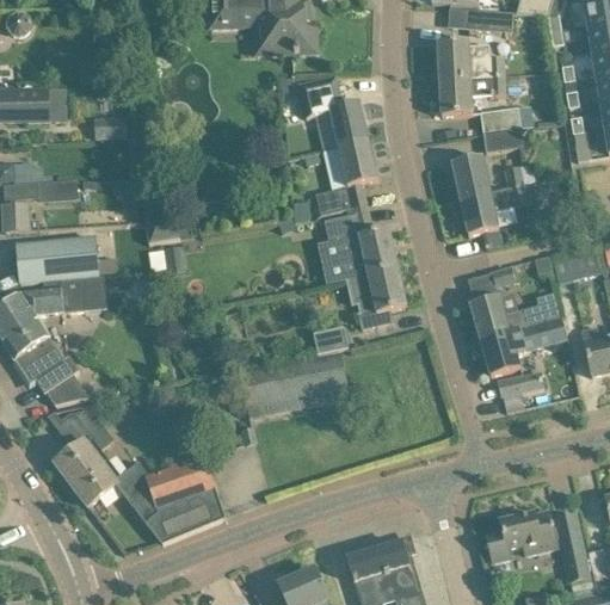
[(300,0),(205,0),(208,29),(242,28),(242,25),(256,25),(257,54),(316,51),(315,28),(303,28),(302,0),(300,0)]
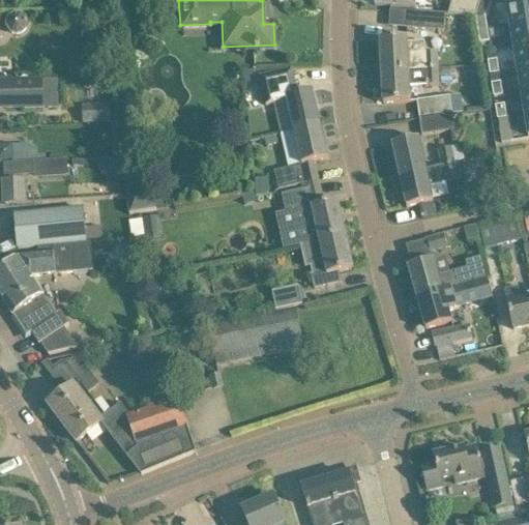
[(449,0),(447,11),(461,12),(465,0),(449,0)]
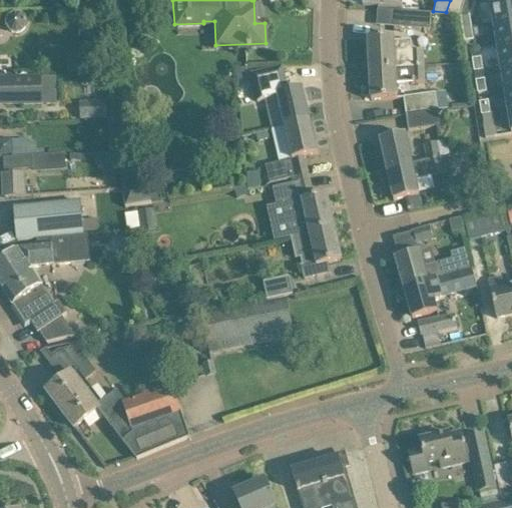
[(450,0),(446,12),(460,14),(463,0),(450,0)]
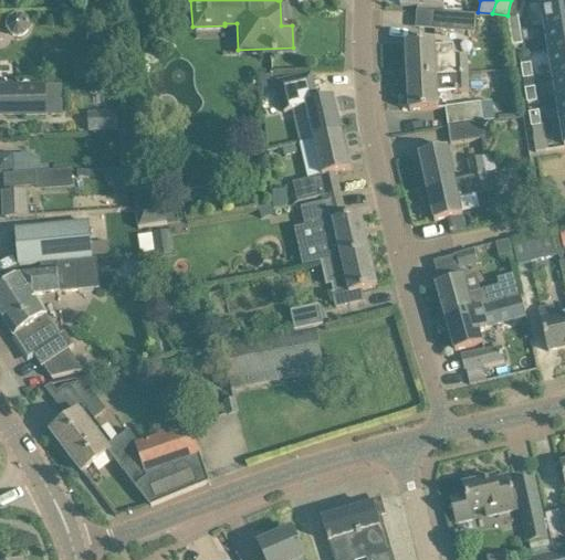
[(564,18),(564,0),(539,0),(543,22),(564,18)]
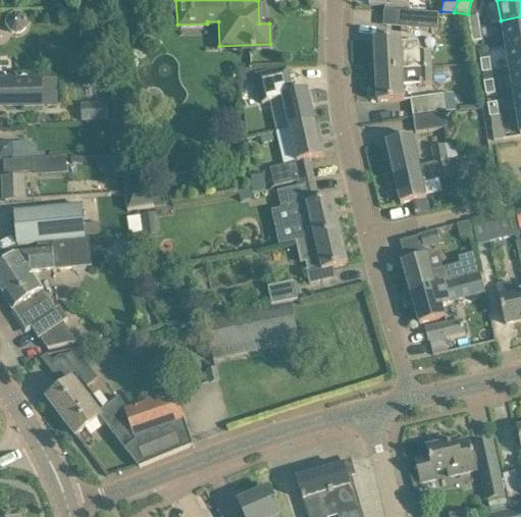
[(438,10),(406,8),(404,26),(437,28),(438,10)]
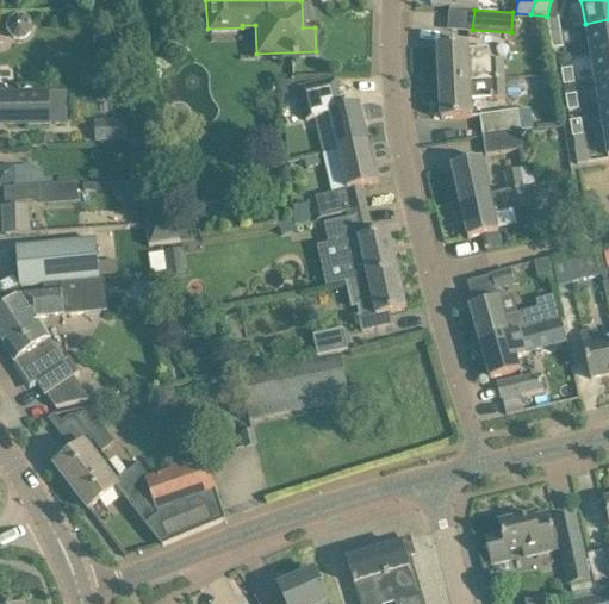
[(557,13),(547,16),(550,30),(559,29),(557,13)]
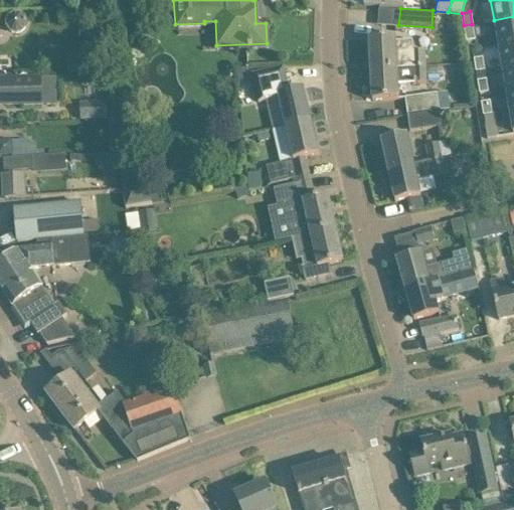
[(513,16),(494,20),(498,42),(513,39),(513,16)]
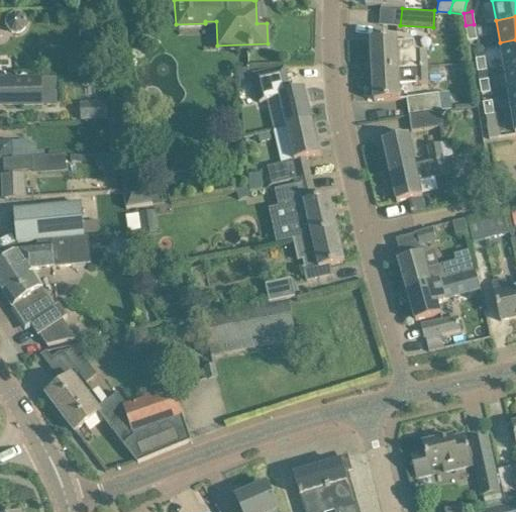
[(474,24),(466,25),(468,38),(477,37),(474,24)]
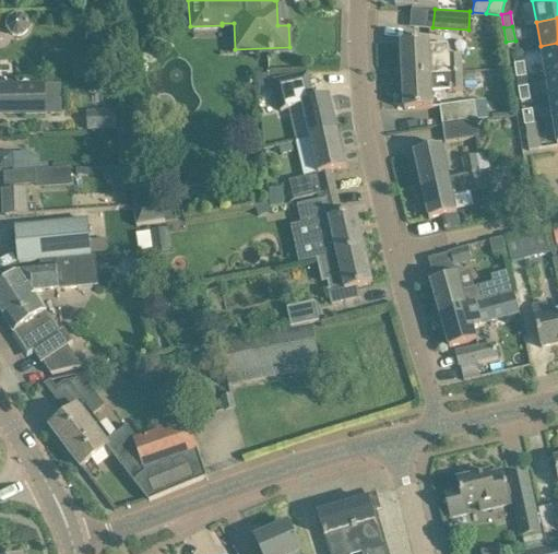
[(448,52),(447,42),(428,43),(428,36),(422,37),(400,38),(402,73),(434,71),(462,69),(461,54),(461,52),(448,52)]
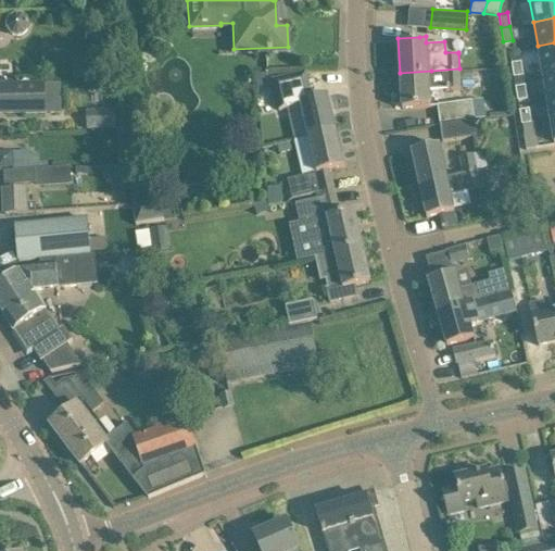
[(554,66),(554,42),(538,46),(541,70),(554,66)]
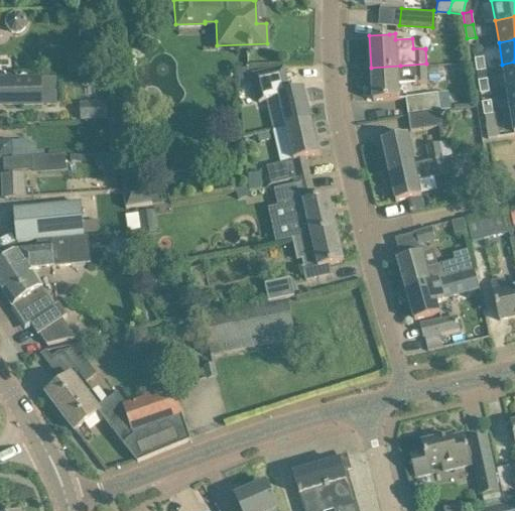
[(475,56),(476,69),(485,68),(483,55),(475,56)]
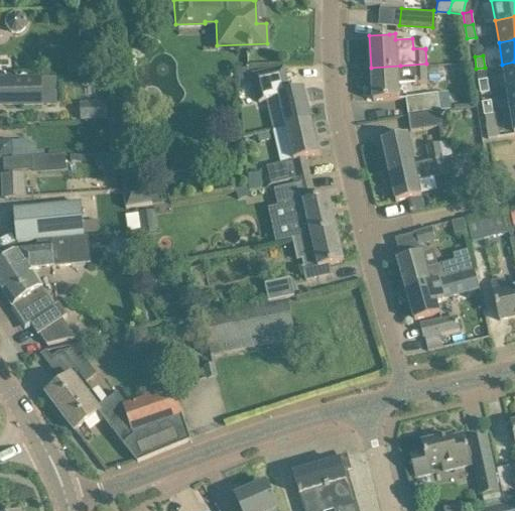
[(514,61),(502,65),(506,87),(514,85),(514,61)]
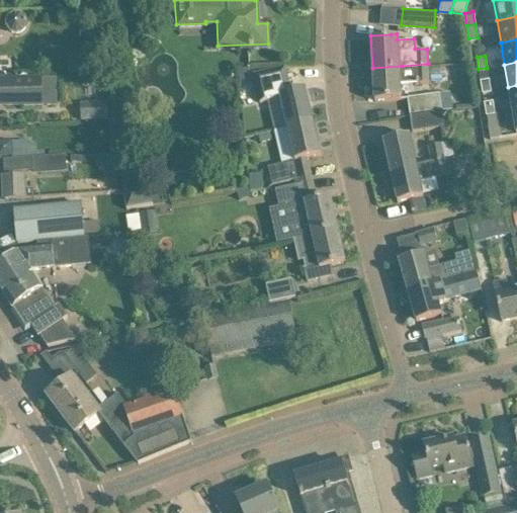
[(436,64),(372,68),(374,98),(400,97),(400,93),(400,82),(416,81),(429,81),(428,79),(437,79),(436,64)]
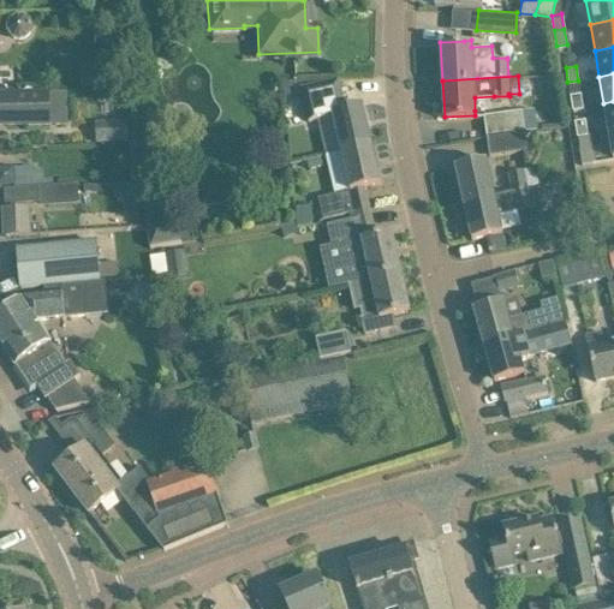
[(344,106),(337,77),(299,85),(308,118),(317,117),(325,150),(340,147),(340,148),(370,142),(362,101),(344,106)]
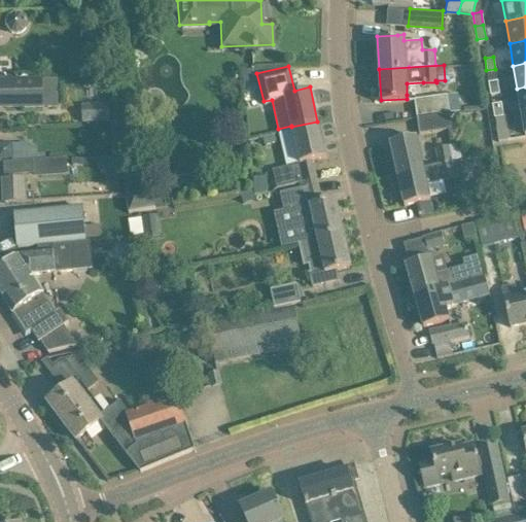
[(41,76),(0,76),(0,105),(41,106),(41,105),(57,105),(57,76),(41,76)]
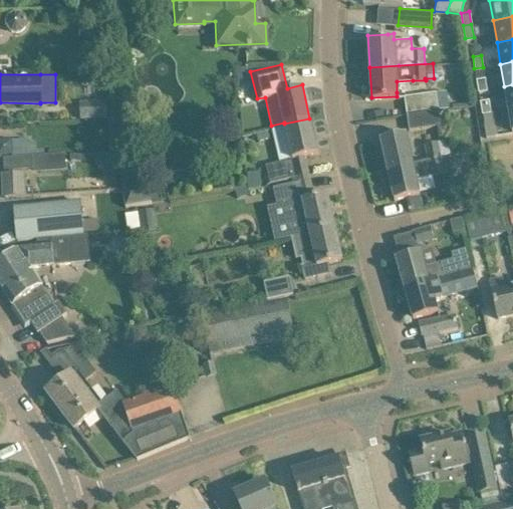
[(476,77),(478,90),(487,88),(485,76),(476,77)]
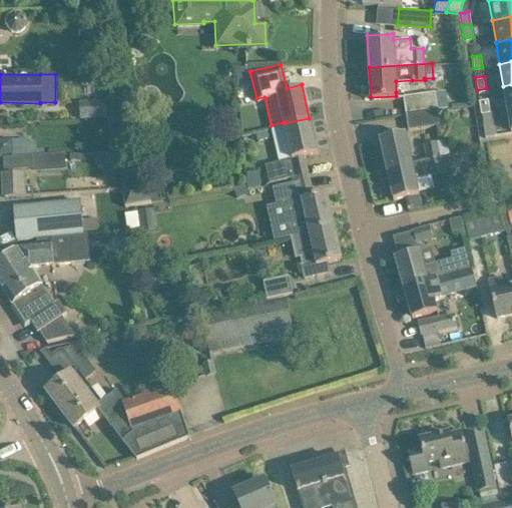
[(511,84),(503,86),(507,108),(511,107),(511,84)]
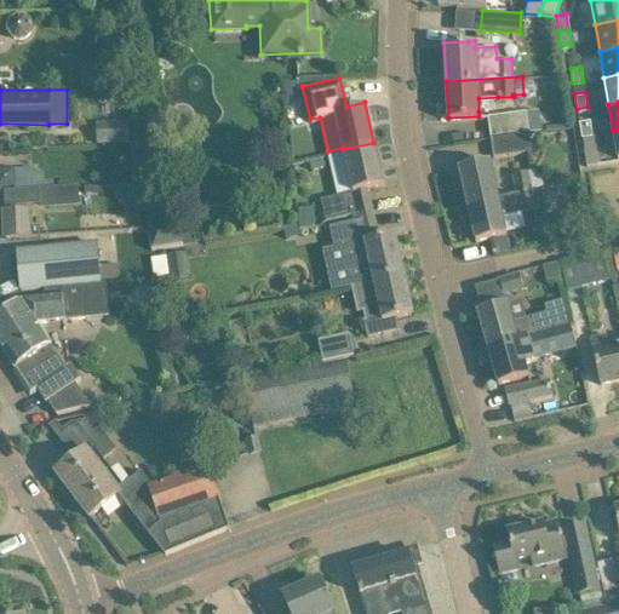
[(537,108),(525,109),(528,130),(539,127),(537,108)]
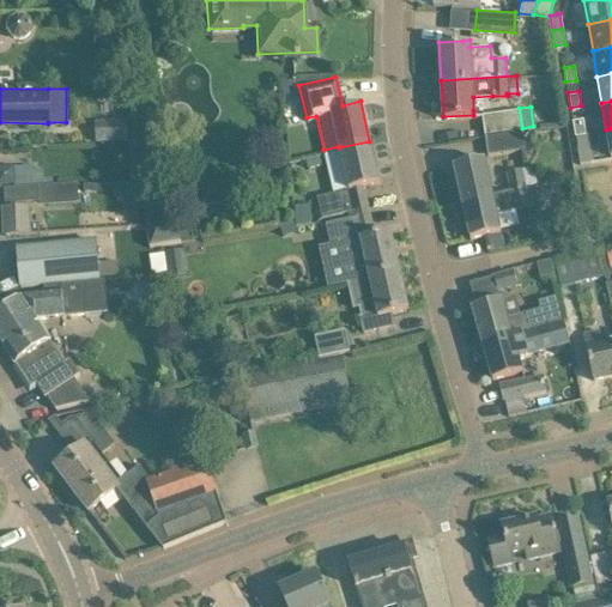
[(484,135),(522,131),(522,128),(519,108),(482,114),(484,135)]
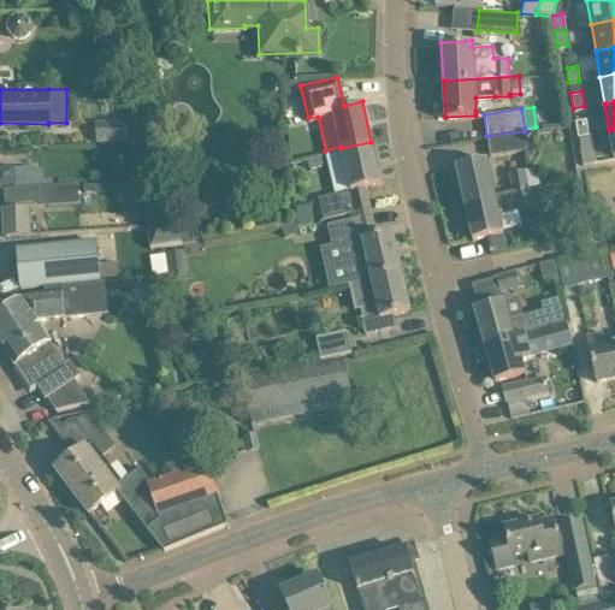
[(587,132),(585,117),(574,119),(577,135),(587,132)]
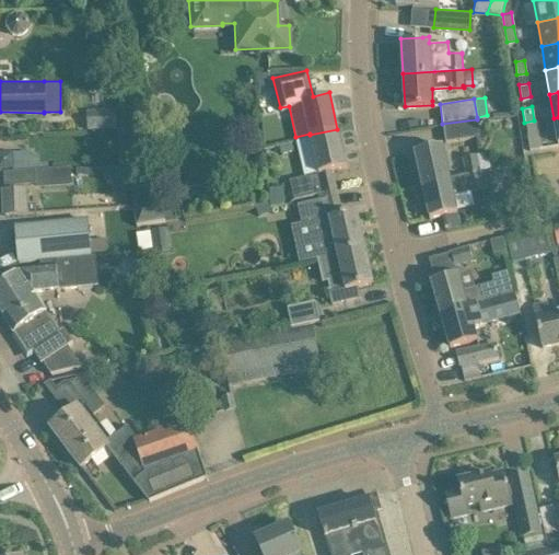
[(107,126),(106,110),(85,111),(85,127),(107,126)]
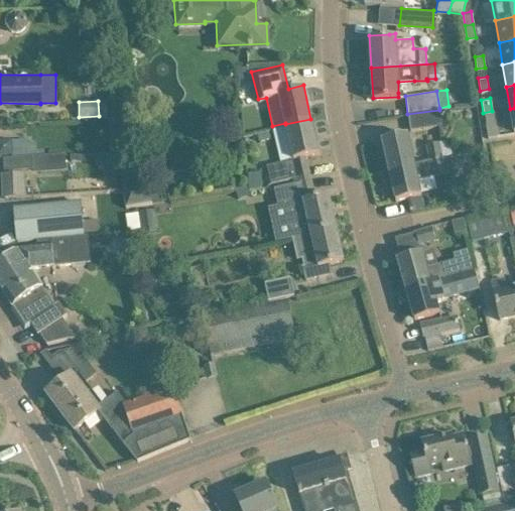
[(410,129),(441,125),(439,110),(407,114),(410,129)]
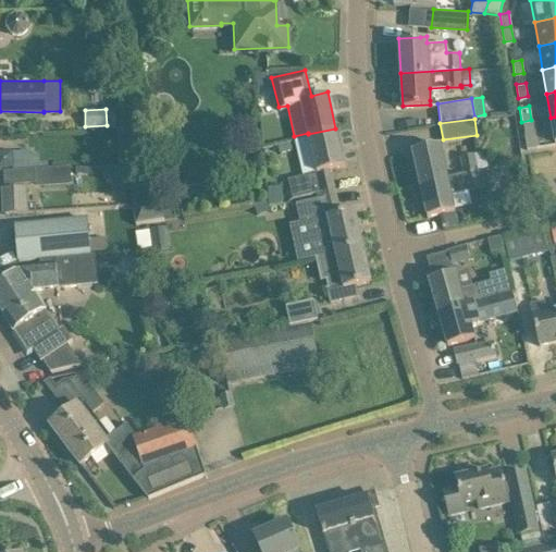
[(334,189),(334,186),(329,167),(344,163),(335,129),(308,134),(316,169),(287,175),(292,195),(321,187),(321,193),(334,189)]
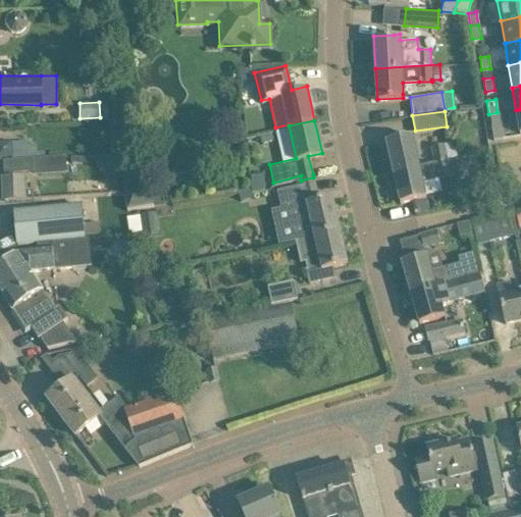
[(490,124),(492,138),(502,136),(500,122),(490,124)]
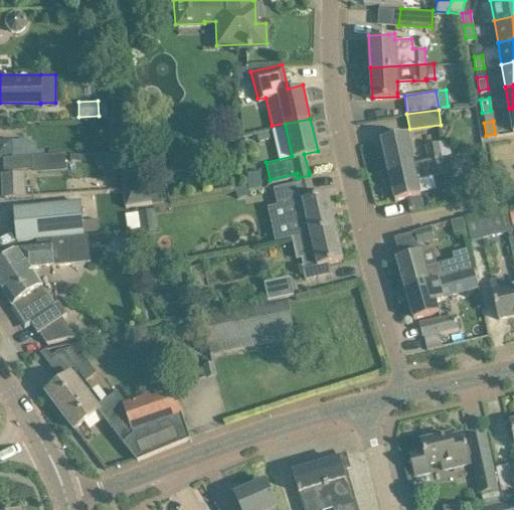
[(387,168),(413,162),(406,132),(380,137),(387,168)]
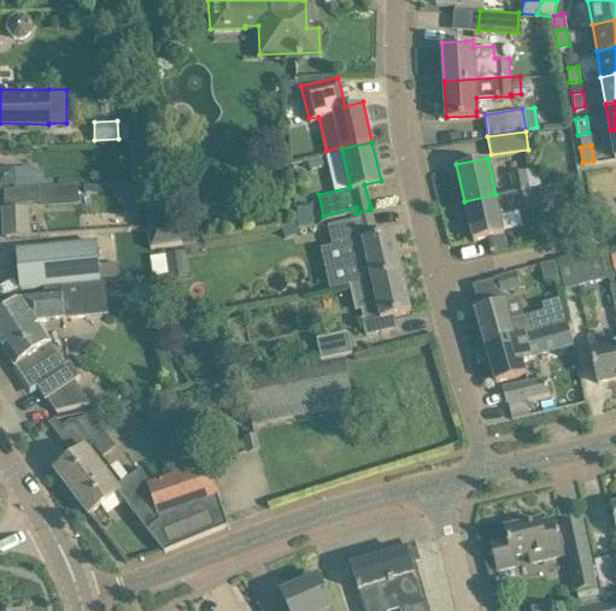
[(5,163),(0,168),(0,182),(15,181),(13,163),(5,163)]
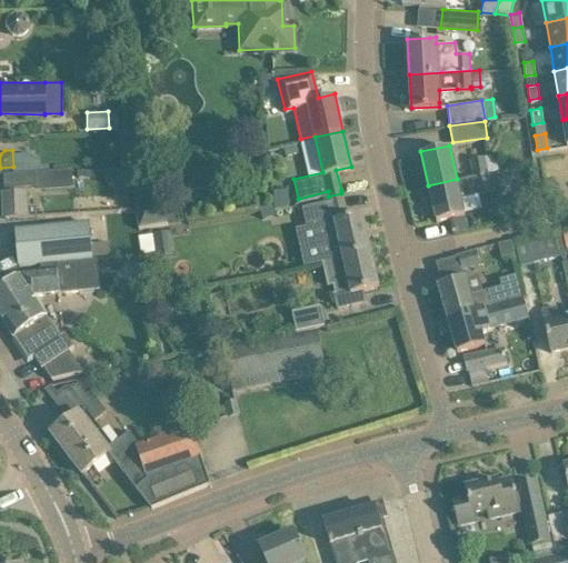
[(30,154),(30,150),(16,151),(17,171),(35,170),(40,169),(39,154),(30,154)]
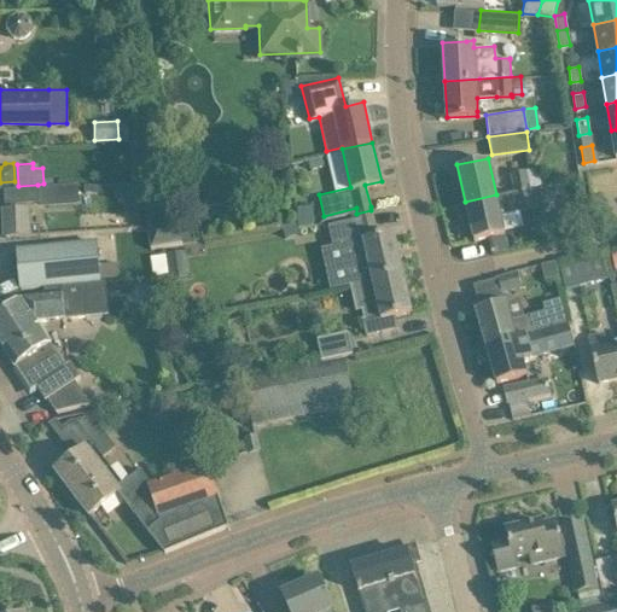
[(541,185),(541,182),(537,167),(510,173),(513,191),(541,185)]
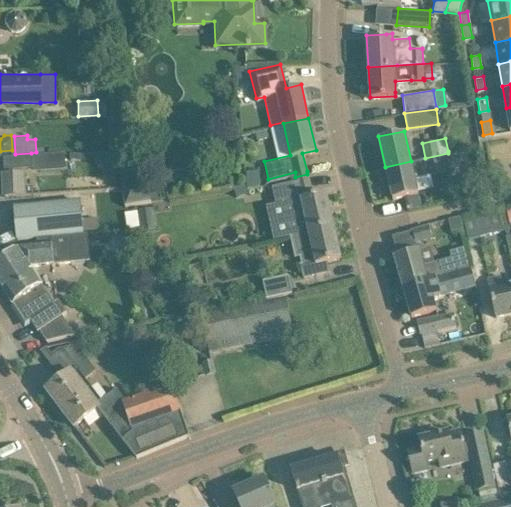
[(65,168),(64,155),(64,151),(32,153),(32,158),(33,170),(65,168)]
